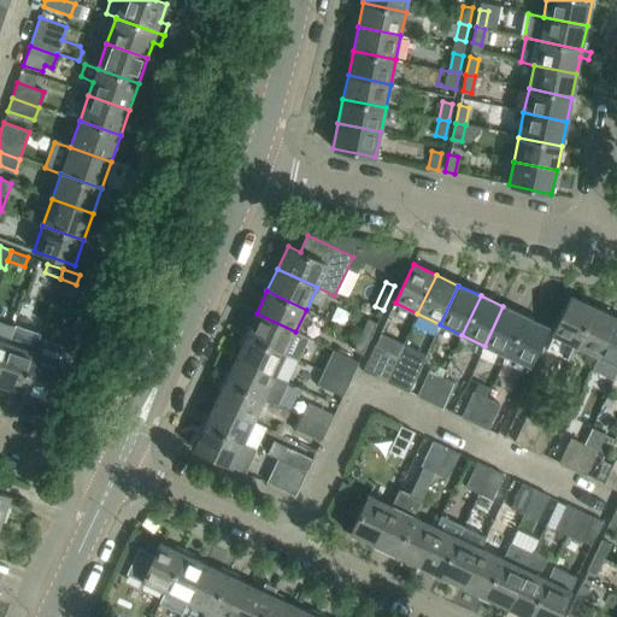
[(575,346),(593,307),(570,297),(552,335),(575,346)]
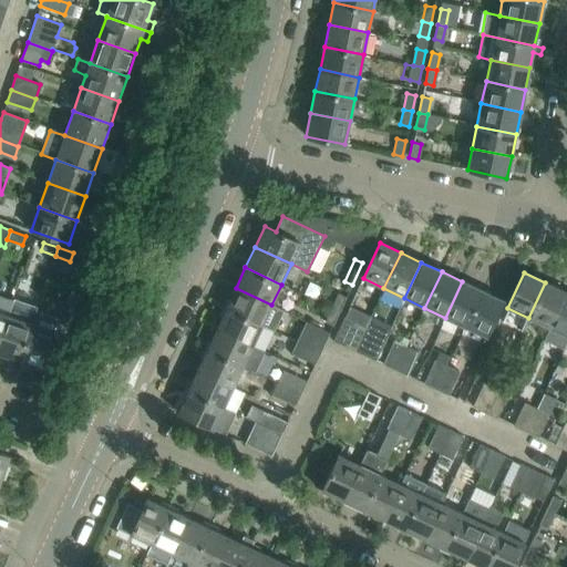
[(465,327),(482,291),(462,281),(445,318),(465,327)]
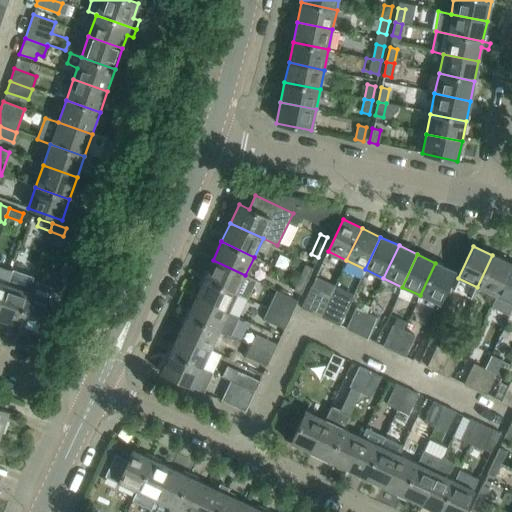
[(495,296),(510,263),(492,255),(477,287),(495,296)]
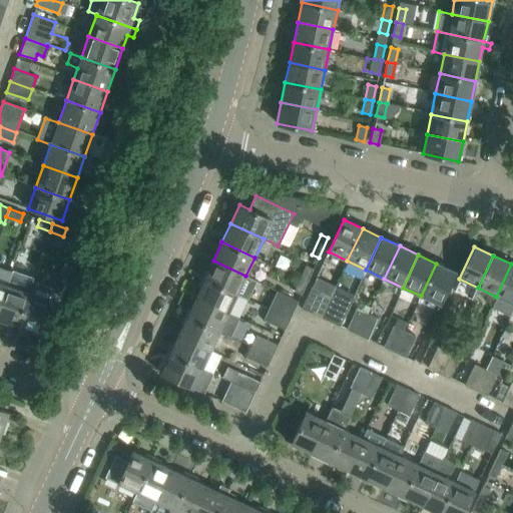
[(257,281),(245,276),(213,261),(204,280),(237,295),(247,300),(257,281)]
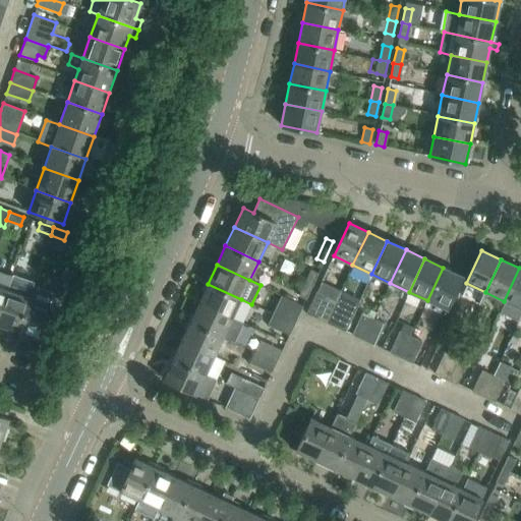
[(447,309),(462,277),(443,268),(427,300),(447,309)]
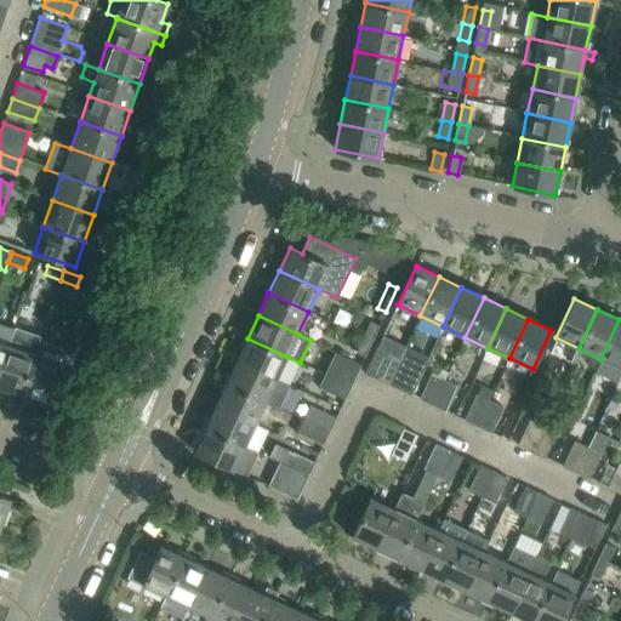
[(600,359),(594,371),(617,382),(620,374),(620,320),(619,319),(600,359)]
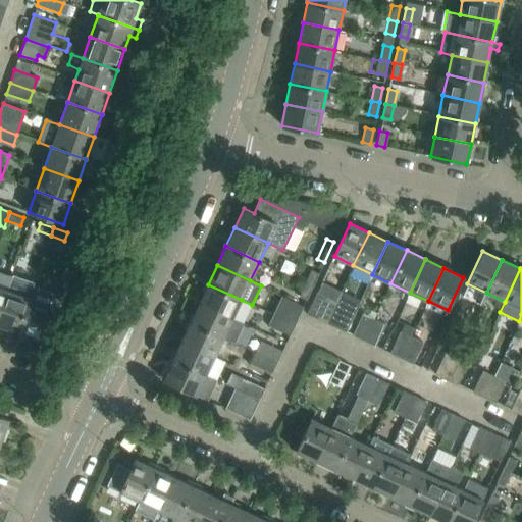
[(313,288),(319,274),(311,270),(305,283),(313,288)]
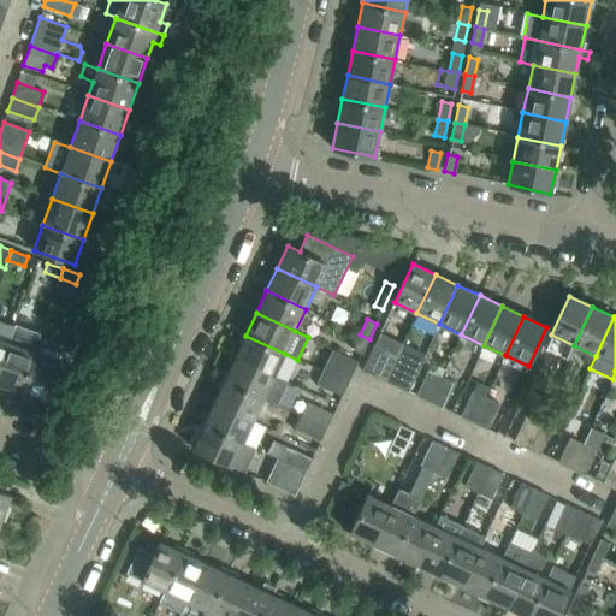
[(362,354),(369,339),(360,335),(353,350),(362,354)]
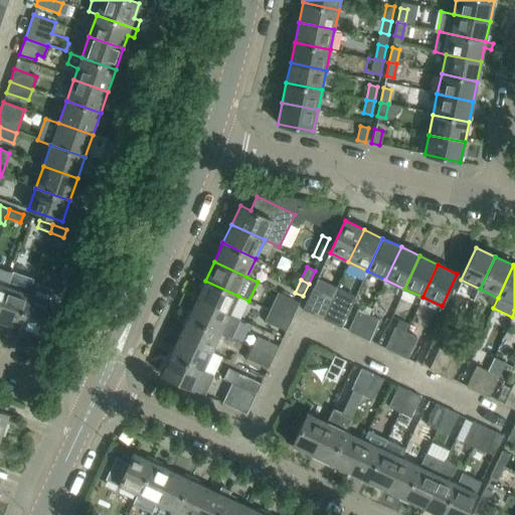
[(238,296),(205,281),(196,299),(229,315),(238,296)]
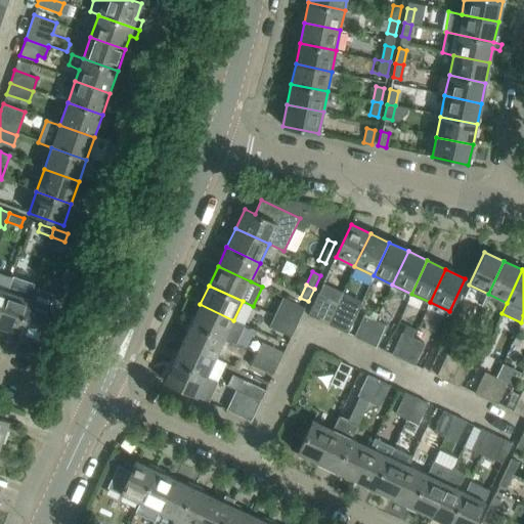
[(16,334),(40,341),(56,296),(34,288),(30,299),(29,299),(16,334)]
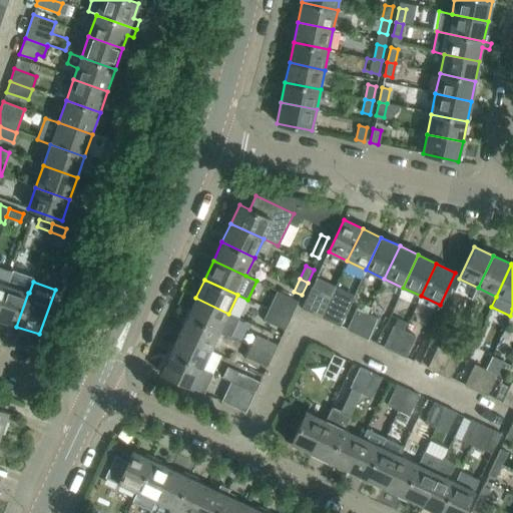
[(0,320),(16,327),(28,293),(7,285),(0,304),(0,320)]
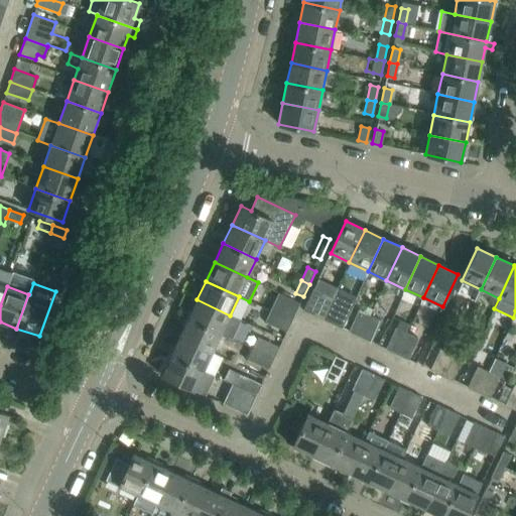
[(324,320),(335,299),(313,289),(303,310),(324,320)]
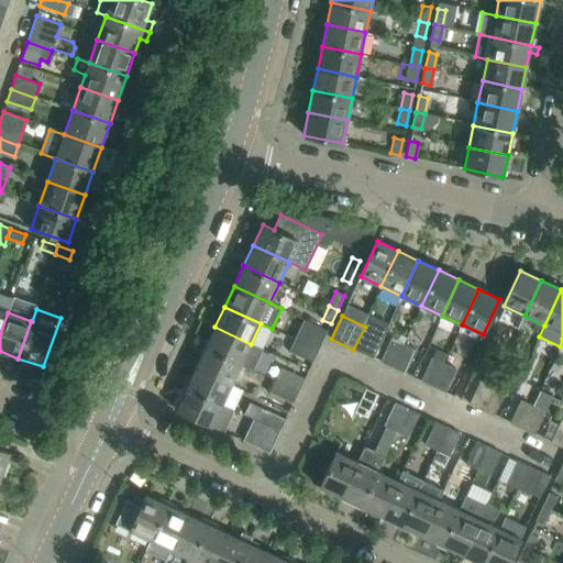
[(262,350),(251,344),(214,327),(206,348),(241,364),(253,370),(262,350)]
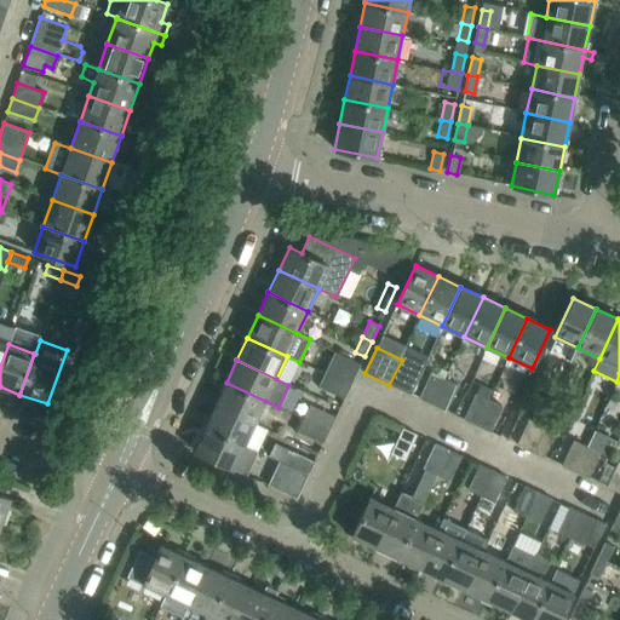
[(351,385),(357,372),(331,360),(325,373),(351,385)]
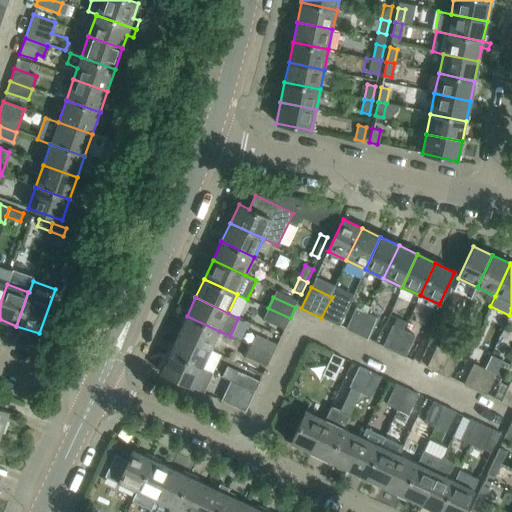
[(333,323),(343,302),(332,297),(321,318),(333,323)]
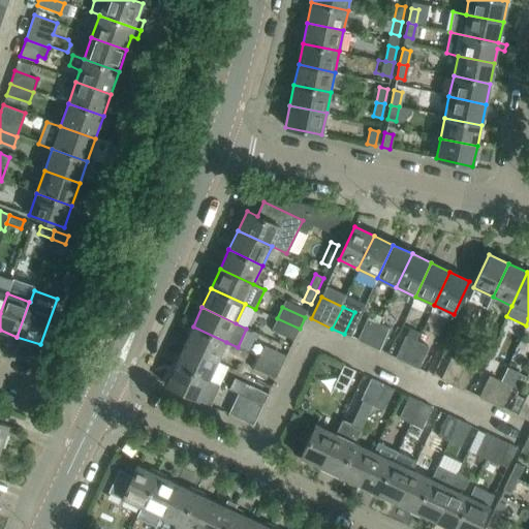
[(293,341),(300,329),(277,318),(272,331),(293,341)]
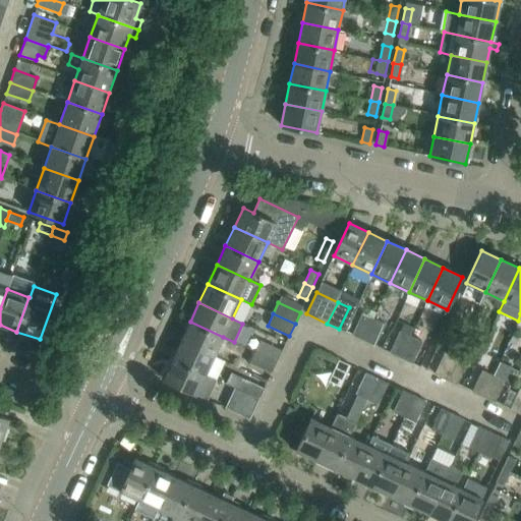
[(363,340),(373,319),(362,313),(352,335),(363,340)]
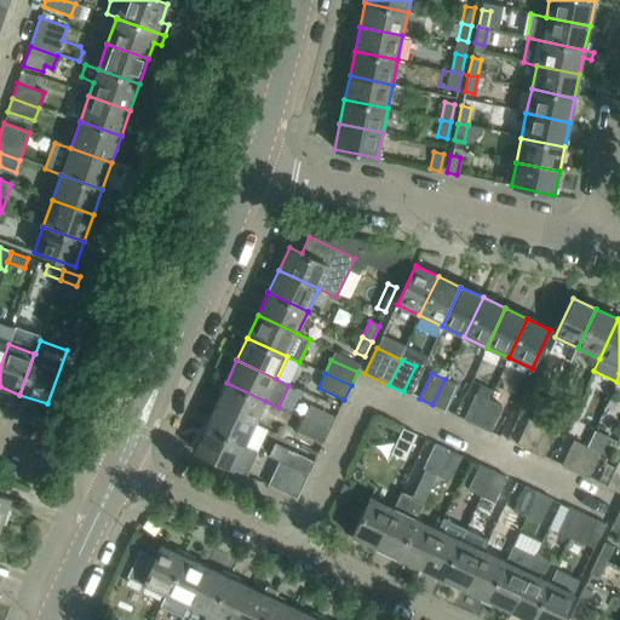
[(454,415),(468,390),(445,379),(432,405),(454,415)]
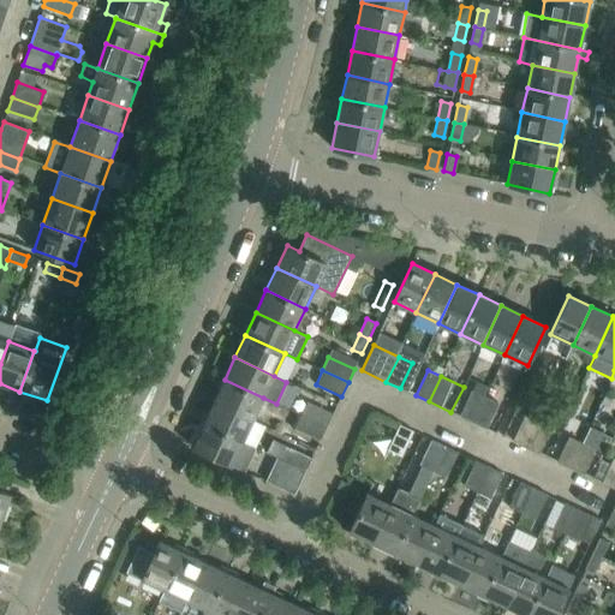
[(252,421),(263,399),(225,380),(214,402),(252,421)]
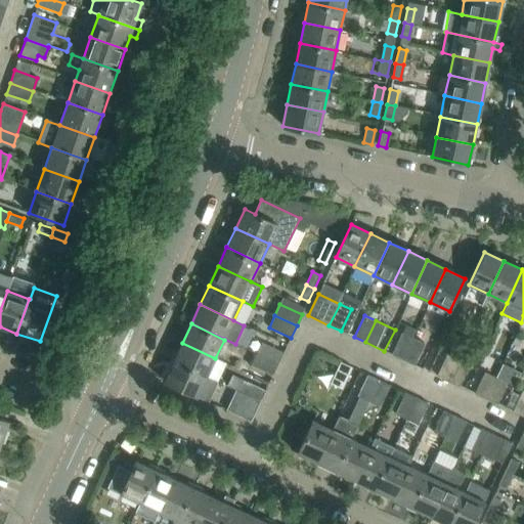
[(403,360),(413,339),(402,334),(392,355),(403,360)]
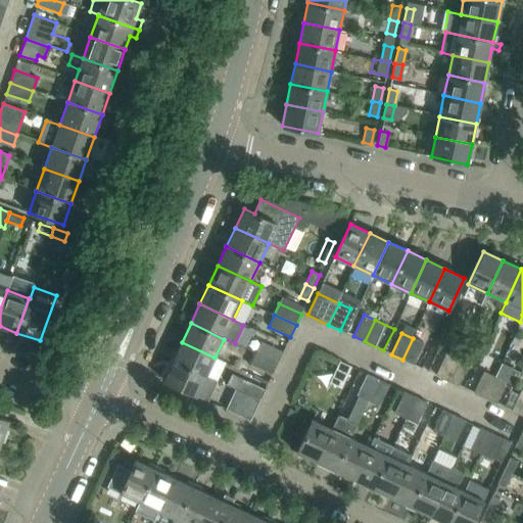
[(424,343),(413,338),(402,360),(414,365),(424,343)]
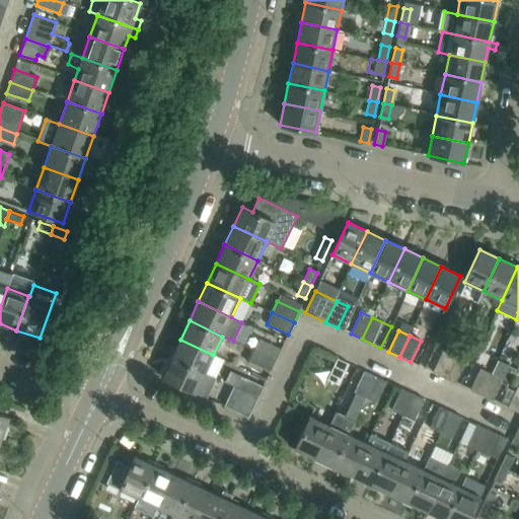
[(205,374),(213,355),(180,340),(171,358),(205,374)]
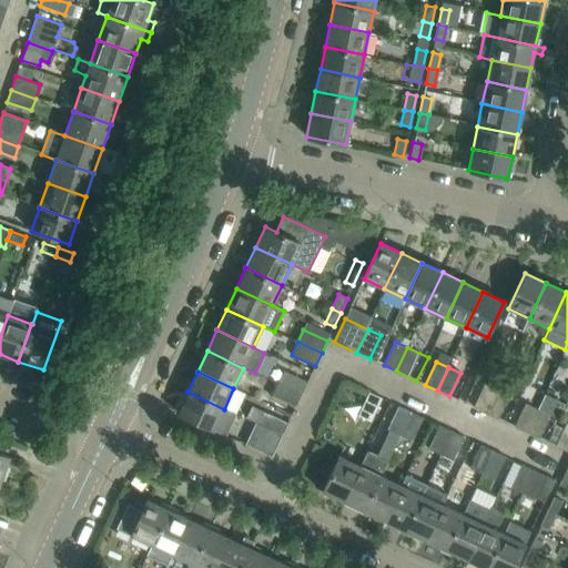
[(307,383),(284,372),(279,384),(302,395),(307,383)]
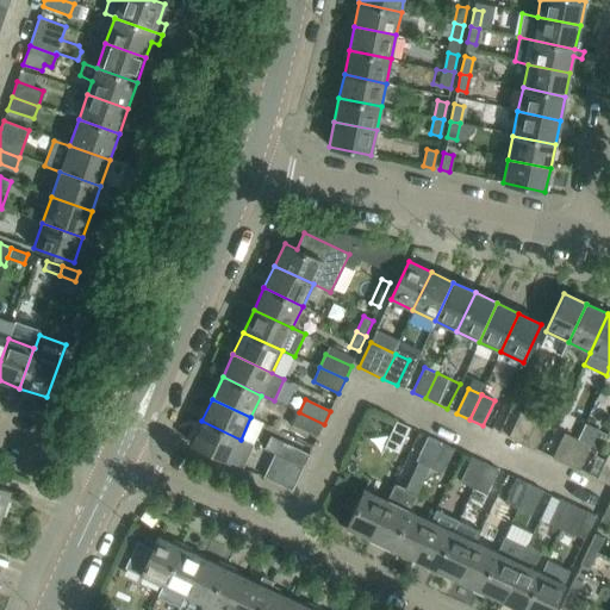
[(324,424),(299,412),(292,425),(318,437),(324,424)]
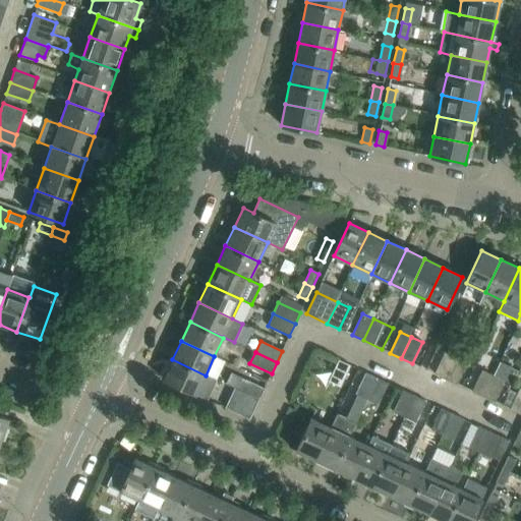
[(446,379),(456,358),(445,352),(435,373),(446,379)]
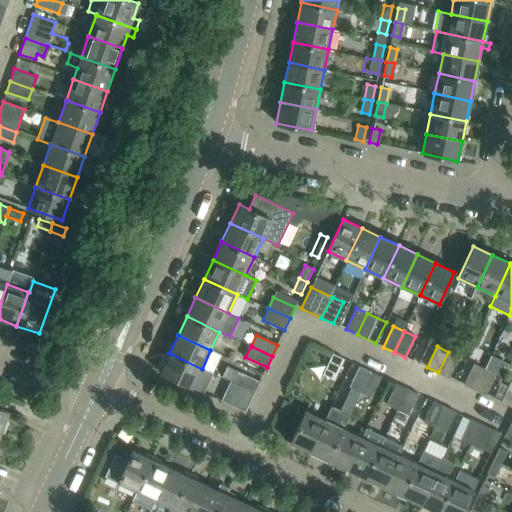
[(449,378),(459,357),(448,352),(438,372),(449,378)]
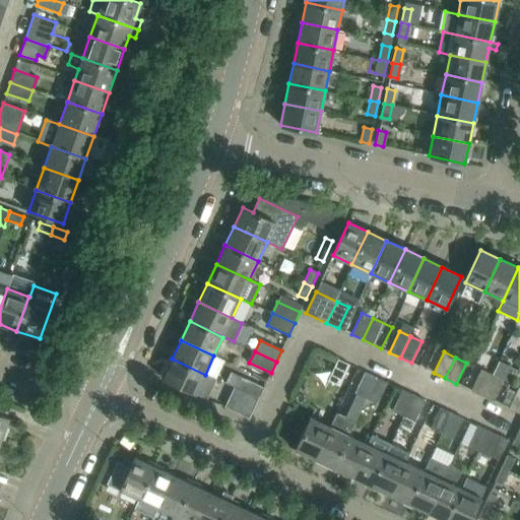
[(196,394),(205,375),(172,359),(163,378),(196,394)]
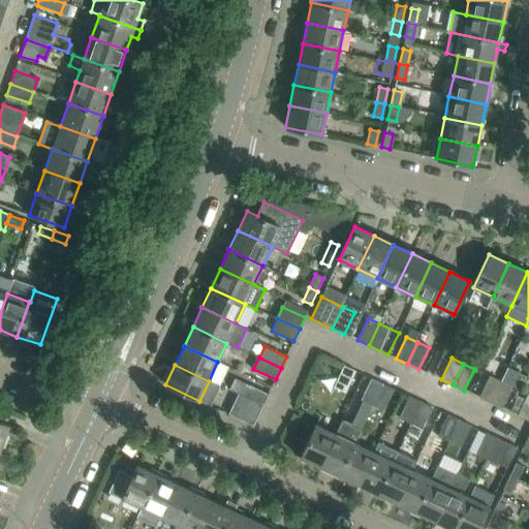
[(346,393),(355,371),(344,366),(334,386),(346,393)]
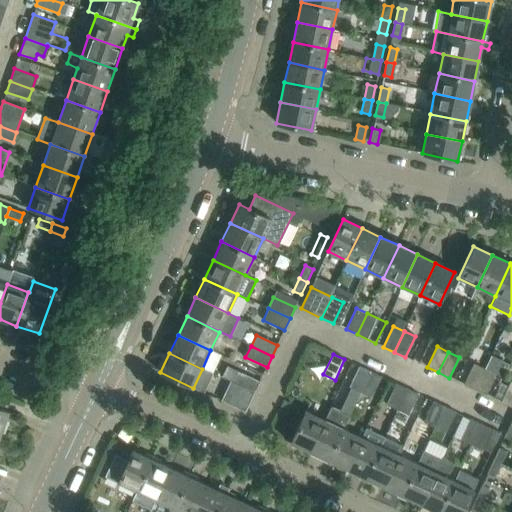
[(474,390),(485,369),(473,364),(463,385),(474,390)]
